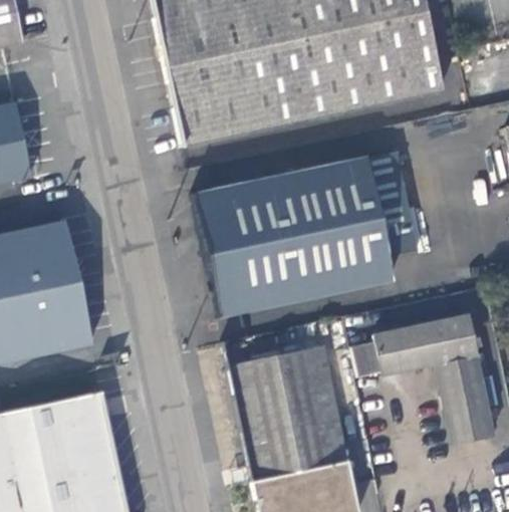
[(0,0),(0,46),(24,42),(15,0),(0,0)]
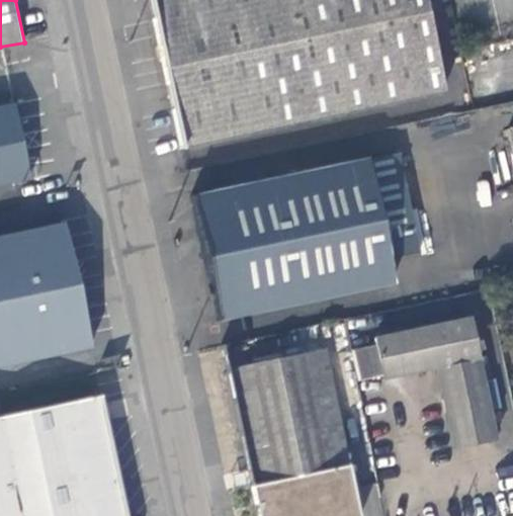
[(154,0),(184,144),(446,89),(427,0),(154,0)]
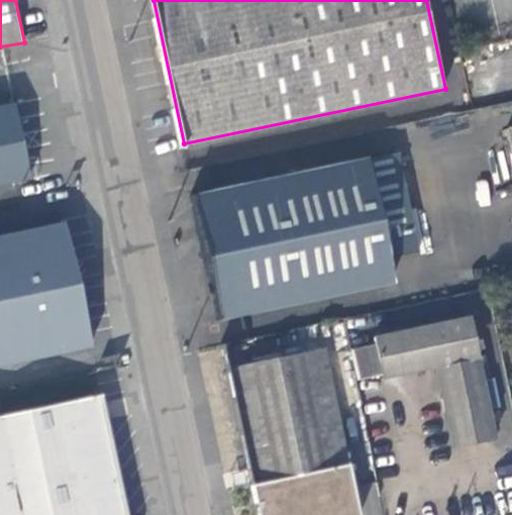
[(0,183),(22,179),(34,176),(18,100),(0,103),(0,183)]
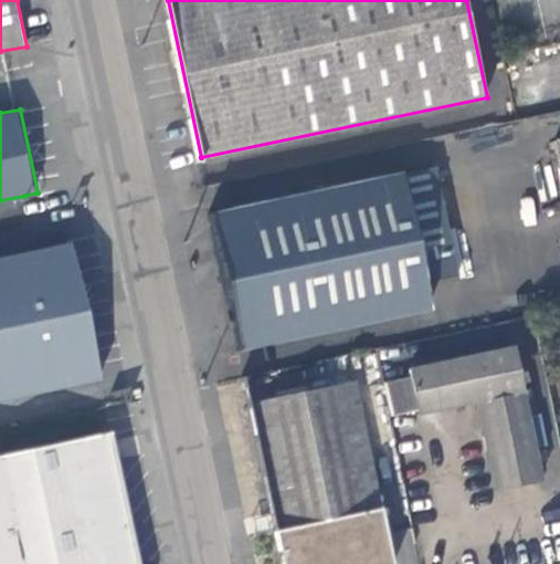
[(214,211),(242,346),(433,304),(428,279),(454,273),(431,164),(214,211)]
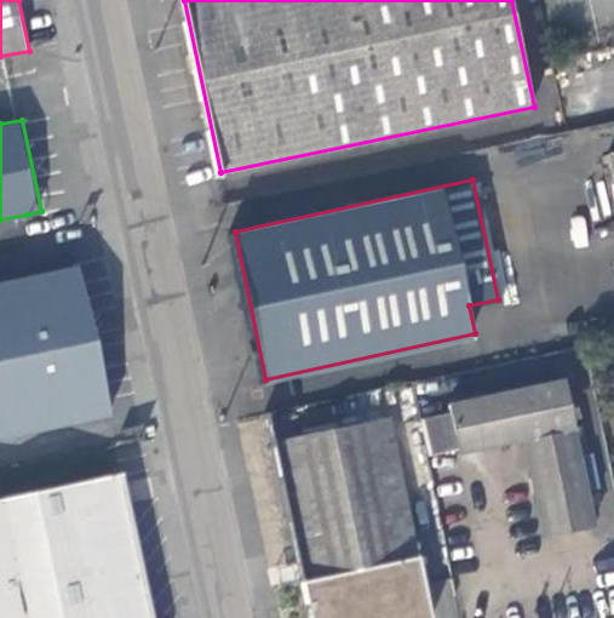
[(0,281),(0,436),(114,413),(82,265),(0,281)]
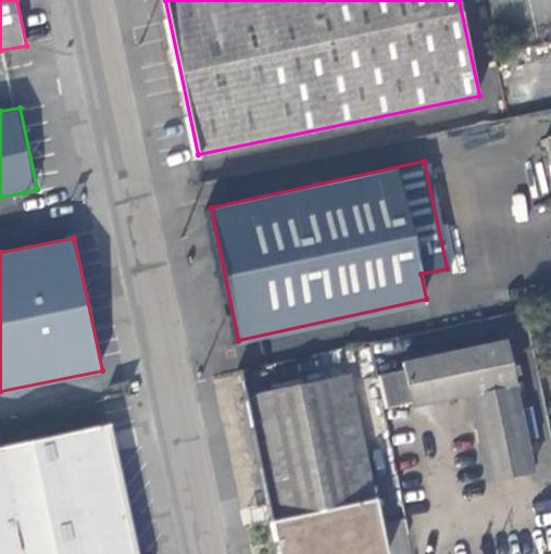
[(379,365),(388,407),(415,402),(474,390),(493,476),(538,466),(531,440),(522,397),(509,338),(379,365)]
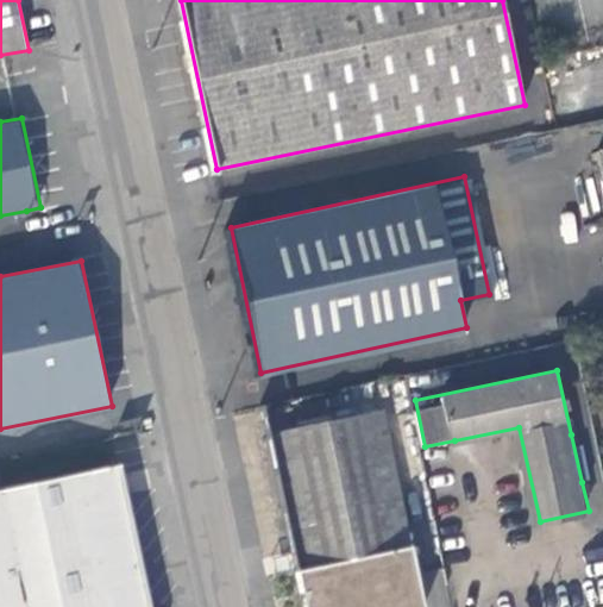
[(427,606),(387,407),(274,430),(307,587),(312,586),(313,593),(315,600),(320,606),(427,606)]
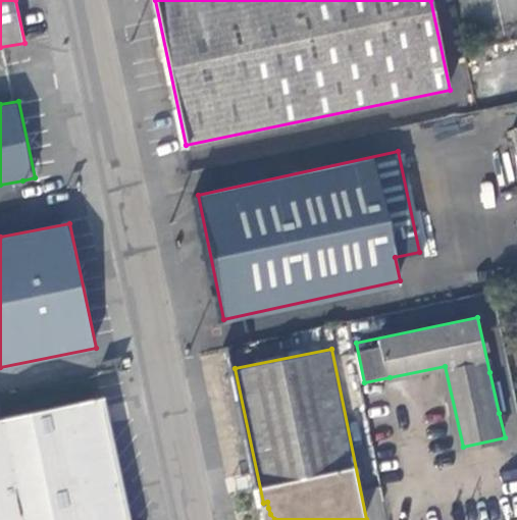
[(501,369),(489,372),(499,413),(510,411),(501,369)]
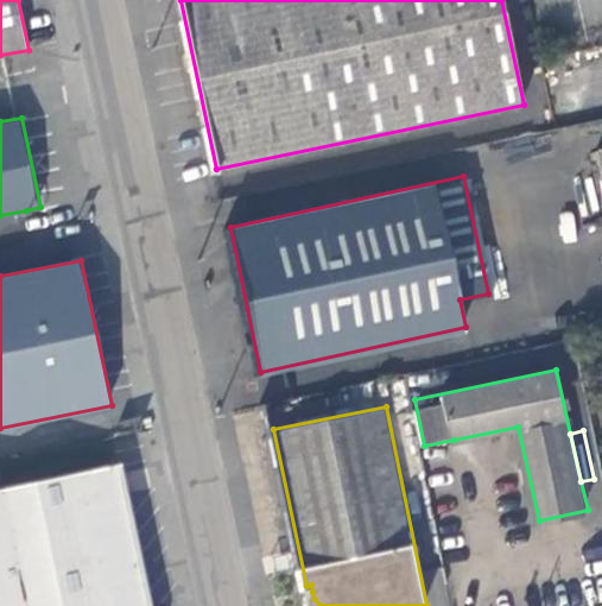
[(153,605),(124,464),(78,473),(0,488),(0,605),(153,605)]
